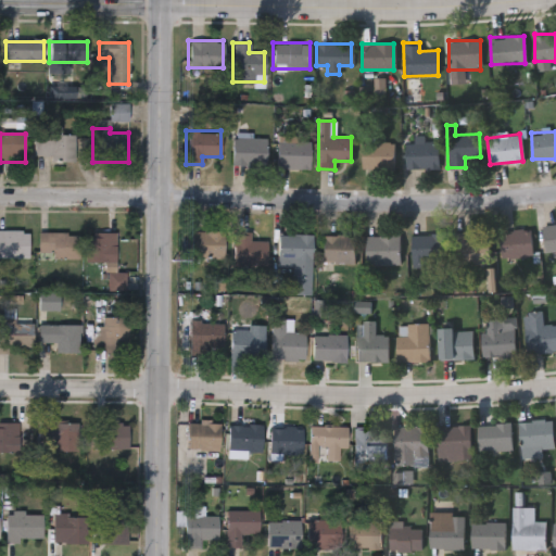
[(74,162),(34,162),(34,135),(74,135),(74,162)]
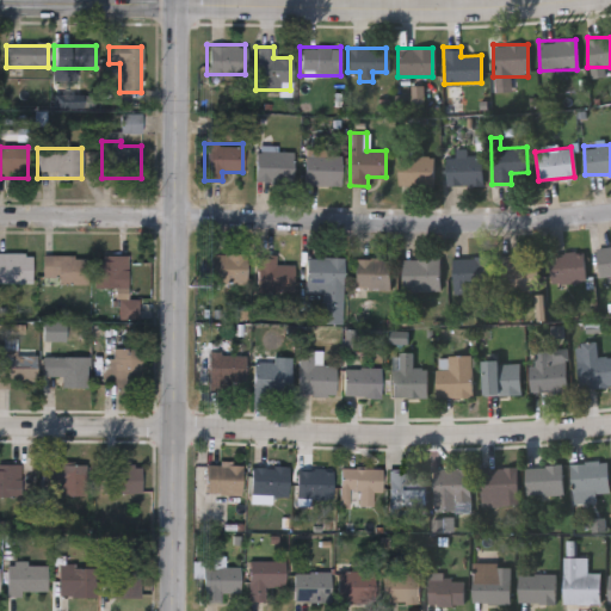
[(291,150),(291,181),(254,181),(254,150),(291,150)]
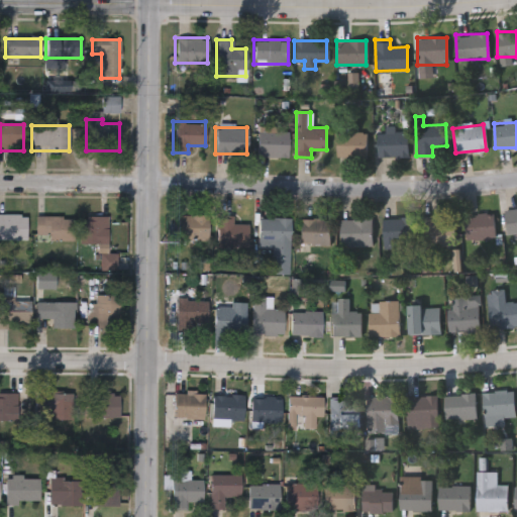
[(377,130),(407,130),(407,157),(377,157),(377,130)]
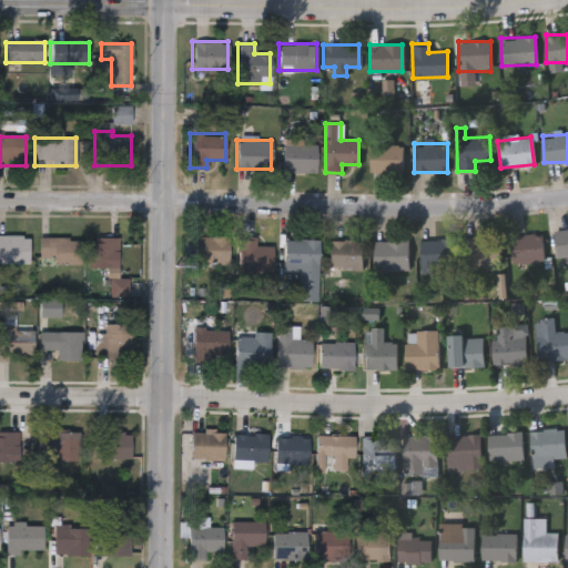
[(282,144),(315,144),(315,172),(282,172),(282,144)]
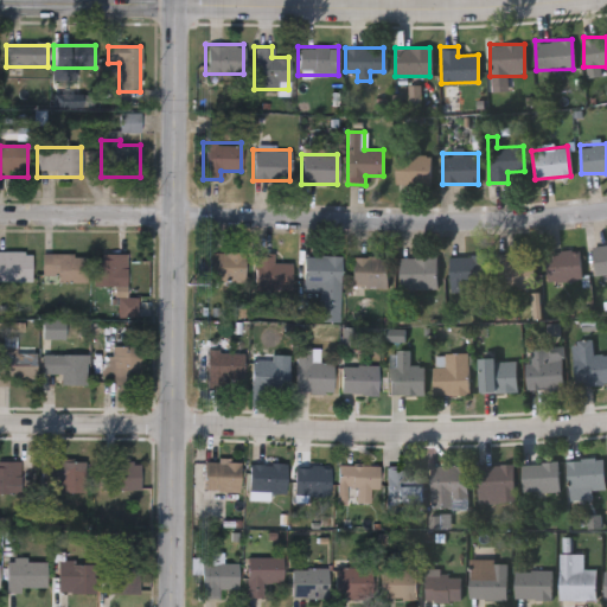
[(394,154),(429,154),(429,184),(394,184),(394,154)]
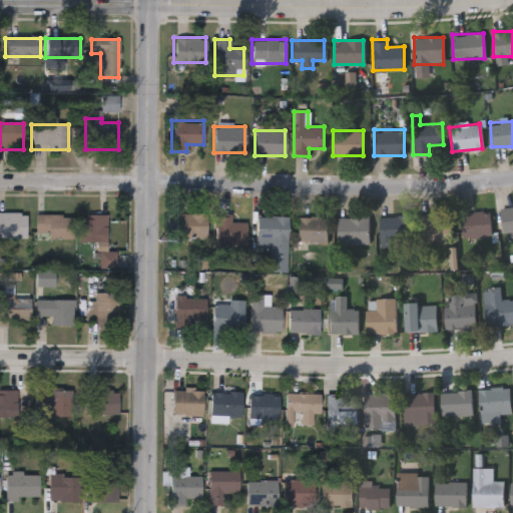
[(512,231),(501,232),(500,207),(512,206),(512,231)]
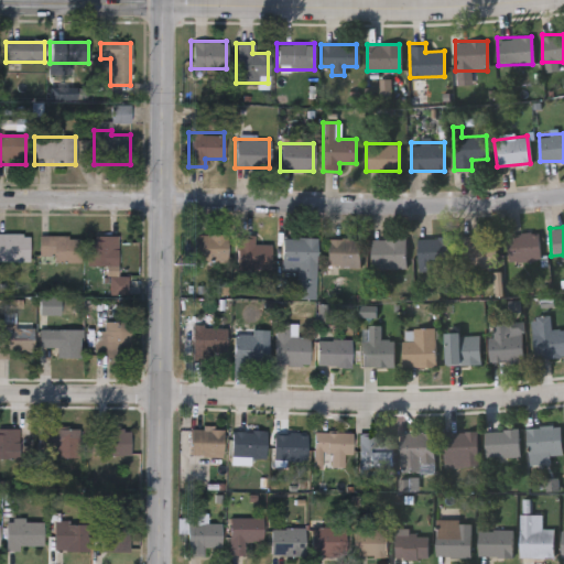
[(226,234),(226,261),(193,260),(193,234),(226,234)]
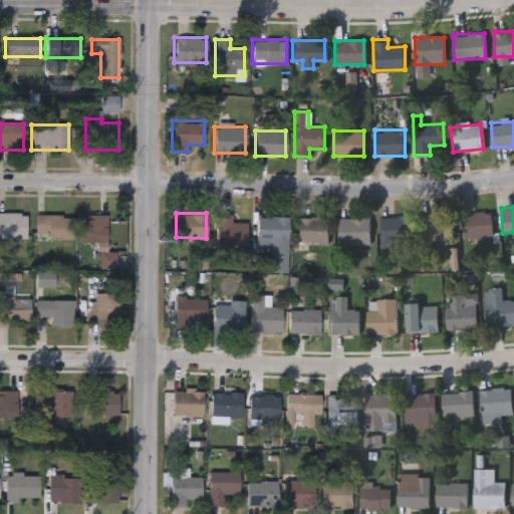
[(491,237),(462,237),(462,213),(491,213),(491,237)]
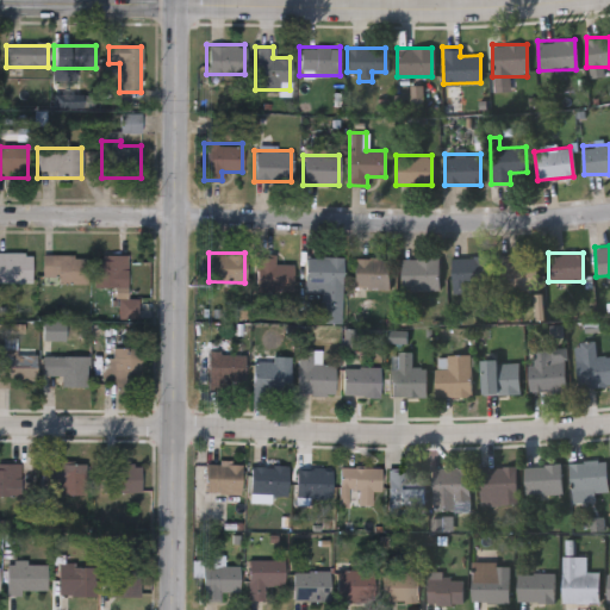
[(0,255),(31,255),(31,286),(0,286),(0,255)]
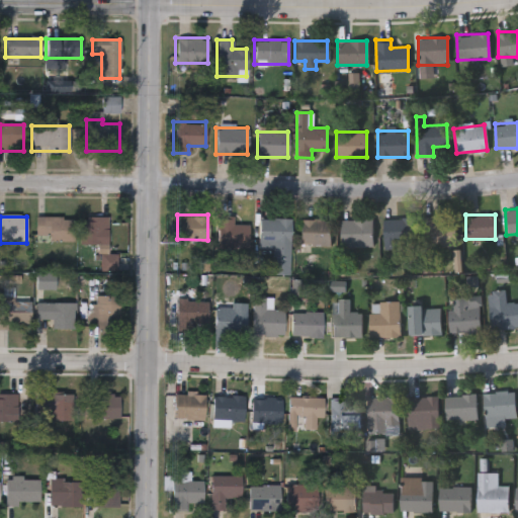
[(247,247),(217,247),(217,217),(233,217),(233,225),(247,225),(247,247)]
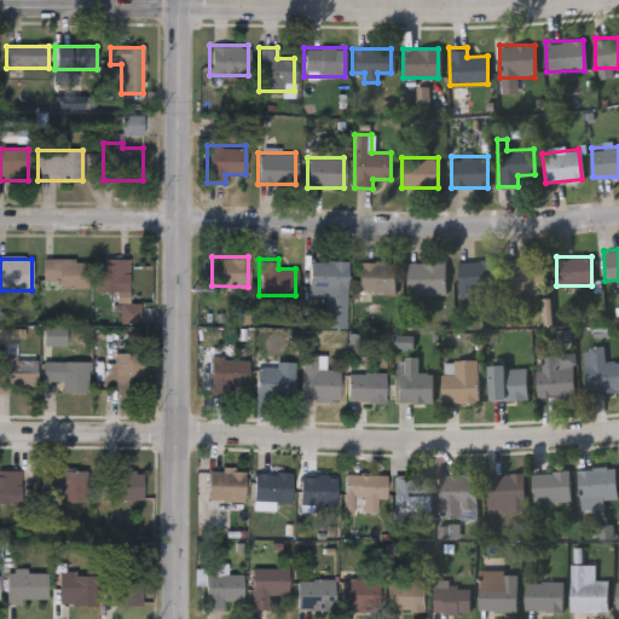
[(493,260),(493,296),(457,296),(457,260),(493,260)]
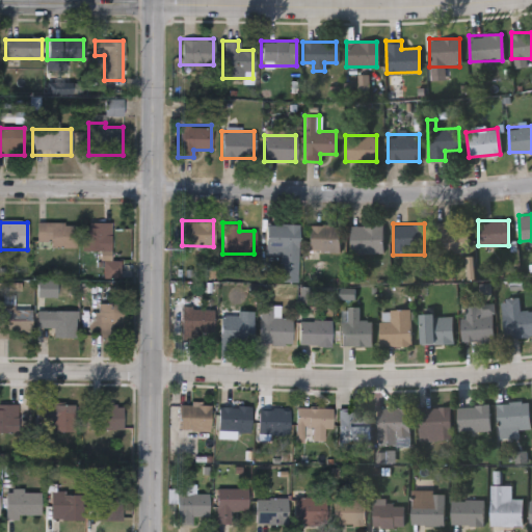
[(447,253),(447,265),(433,265),(433,223),(449,223),(449,229),(467,229),(467,253),(447,253)]
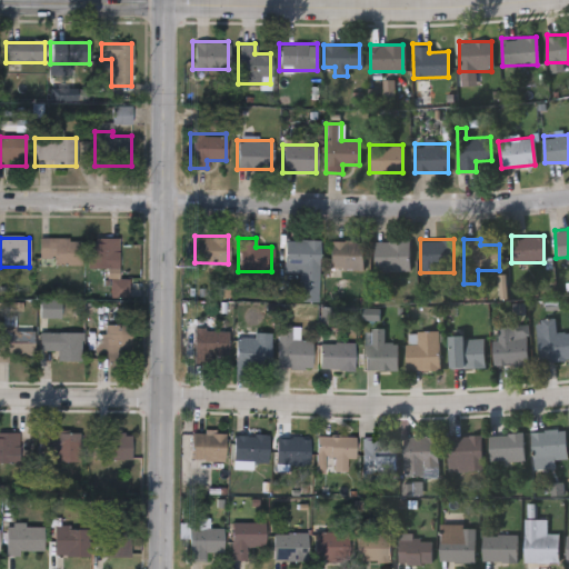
[(80,266),(40,266),(40,240),(80,240),(80,266)]
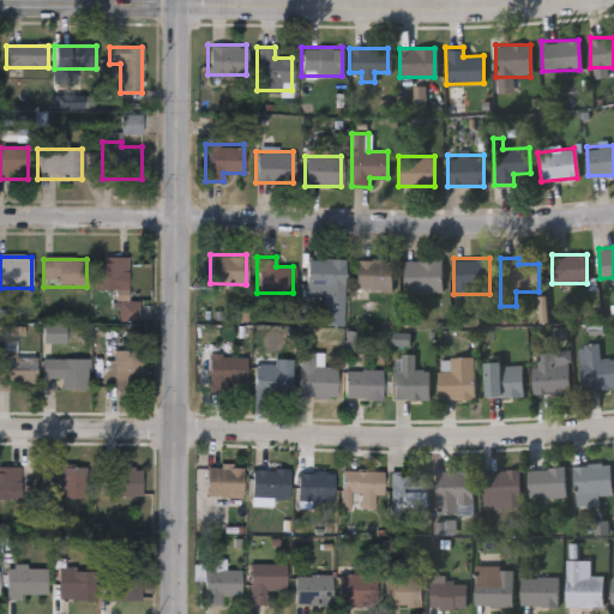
[(128,259),(128,292),(95,292),(95,259),(128,259)]
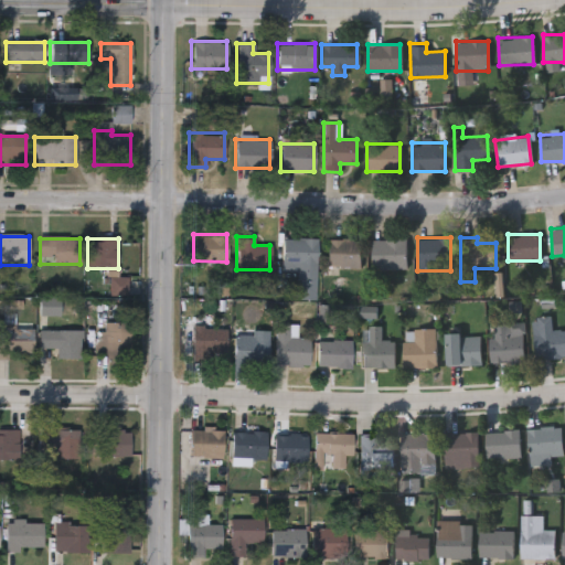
[(281,272),(281,238),(315,238),(315,292),(298,292),(298,272),(281,272)]
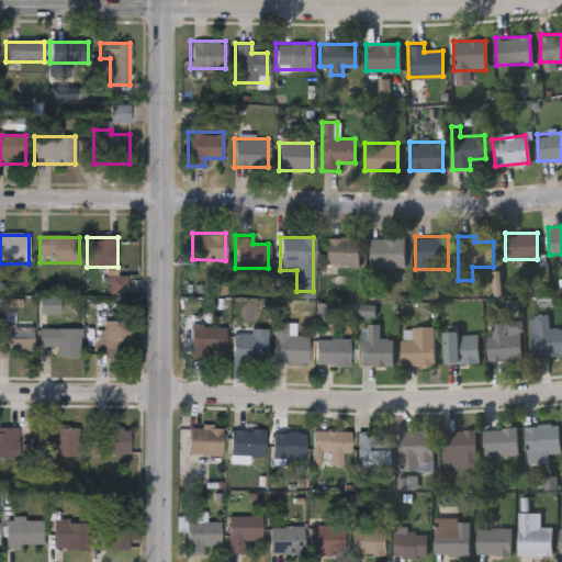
[(358,237),(358,266),(324,266),(324,237),(358,237)]
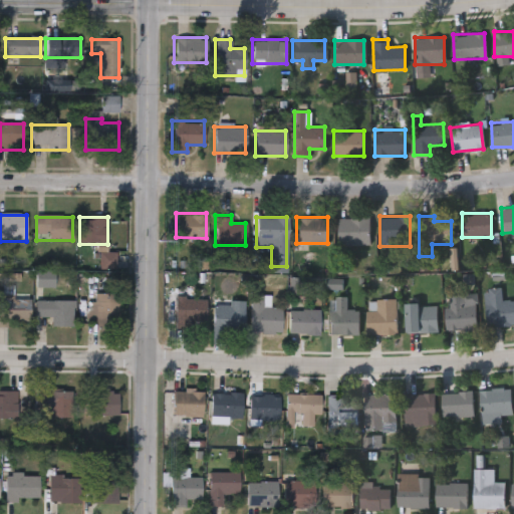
[(337,244),(337,218),(368,218),(368,244),(337,244)]
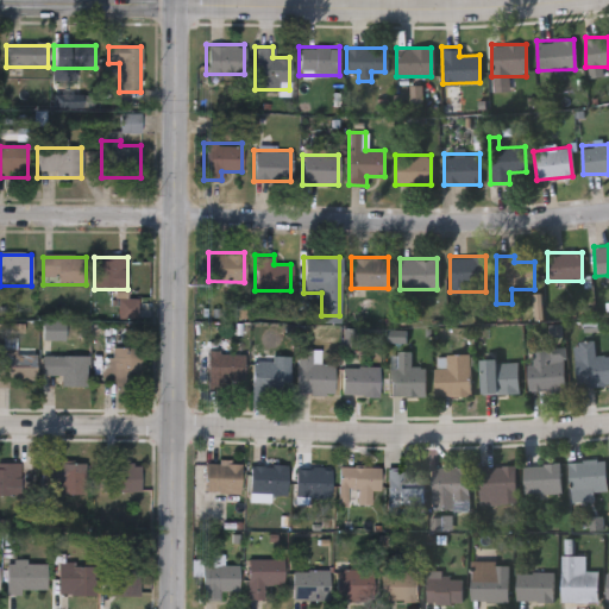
[(608,364),(608,383),(577,387),(571,343),(592,340),(594,356),(608,355),(608,364)]
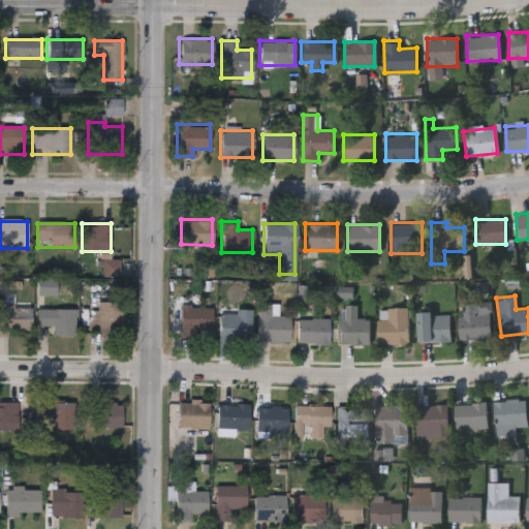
[(120,336),(90,336),(90,311),(96,311),(96,303),(120,303),(120,336)]
